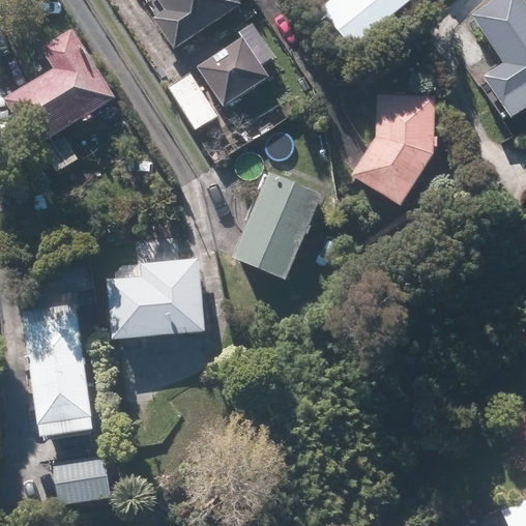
[(240,3),(238,0),(144,0),(154,16),(150,18),(172,50),(240,3)]
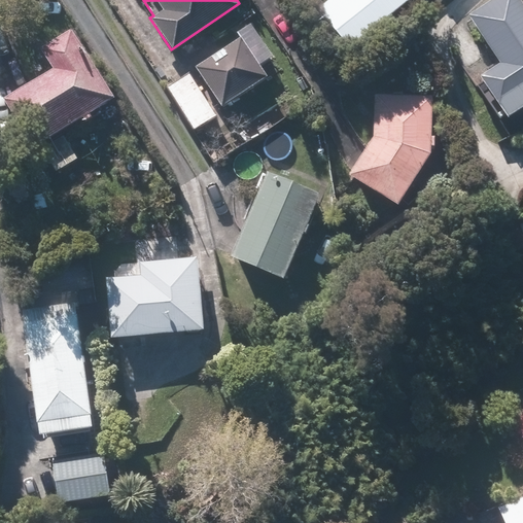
[(406,0),(323,0),(314,8),(347,47),(406,0)]
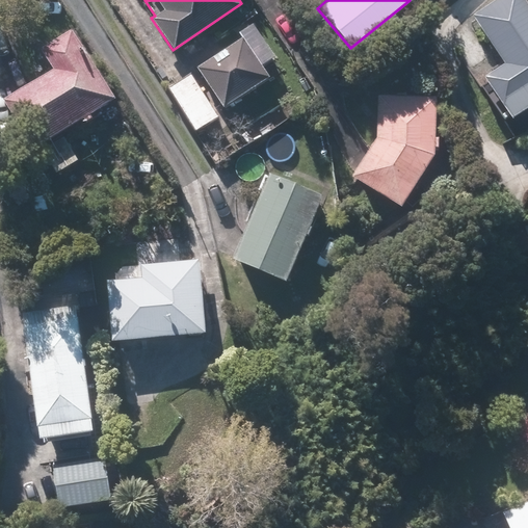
[(527,3),(525,0),(497,0),(475,16),(505,60),(485,74),(513,116),(527,106),(527,3)]
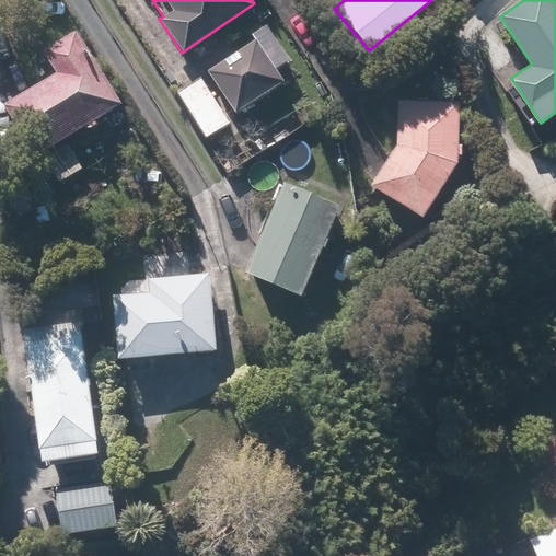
[(122,103),(74,30),(42,51),(54,70),(1,104),(36,159),(122,103)]
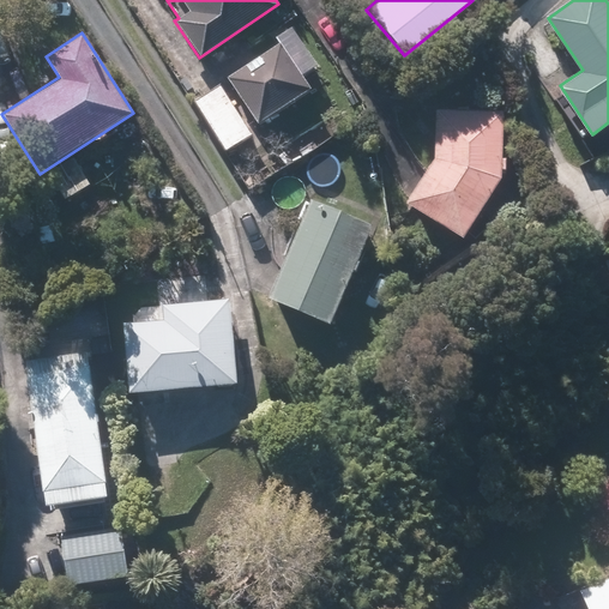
[(309,89),(278,42),(228,76),(259,124),(309,89)]
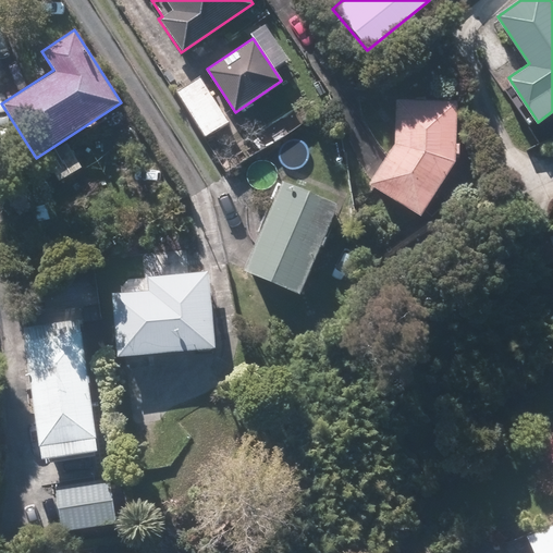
[(228,120),(199,76),(175,93),(204,135),(228,120)]
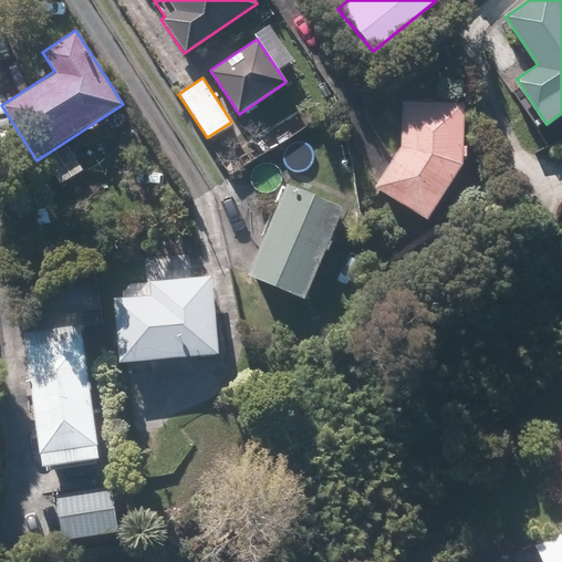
[(461,167),(465,104),(403,99),(397,156),(375,184),(427,218),(461,167)]
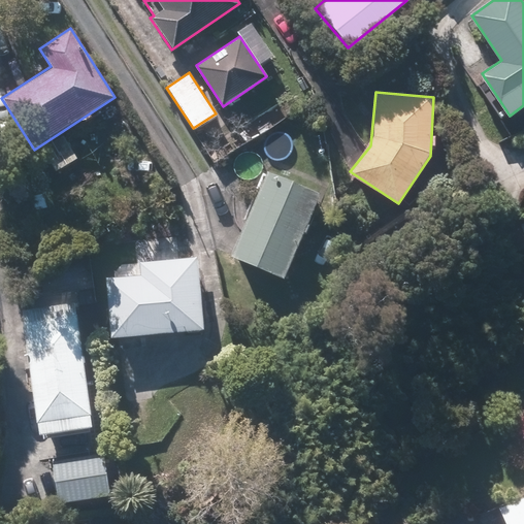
[(321,191),(265,169),(231,257),(287,279),(321,191)]
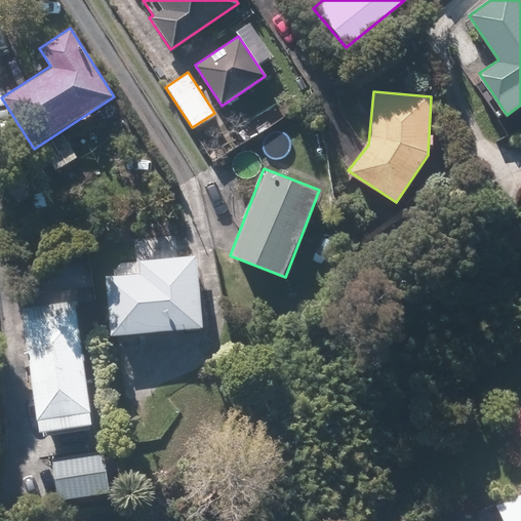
[(195,254),(106,262),(112,335),(201,328),(195,254)]
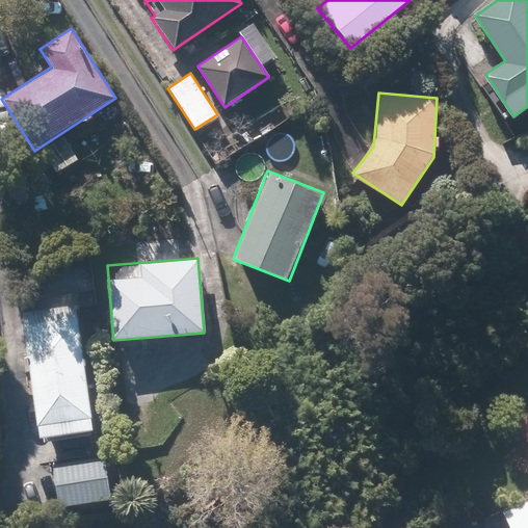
[(94,431),(77,315),(24,323),(41,440),(94,431)]
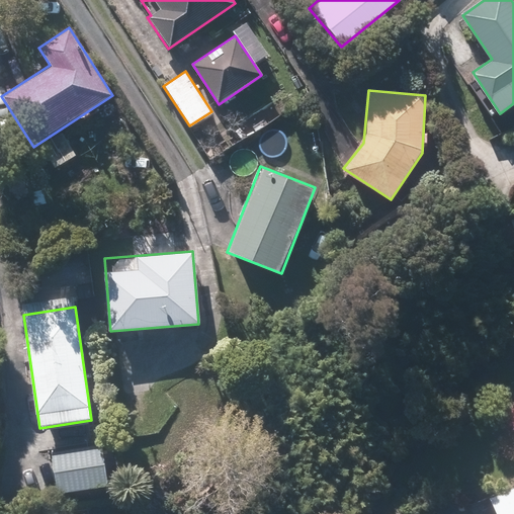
[(101,442),(48,449),(53,492),(106,485),(101,442)]
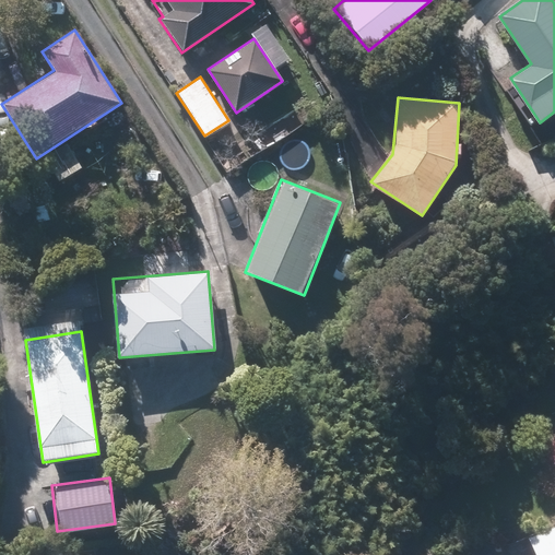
[(554,554),(554,527),(529,540),(534,554),(554,554)]
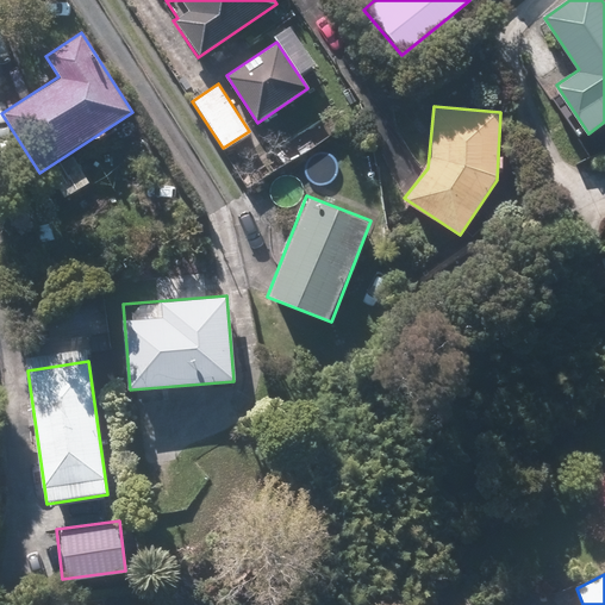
All buildings are outlined.
